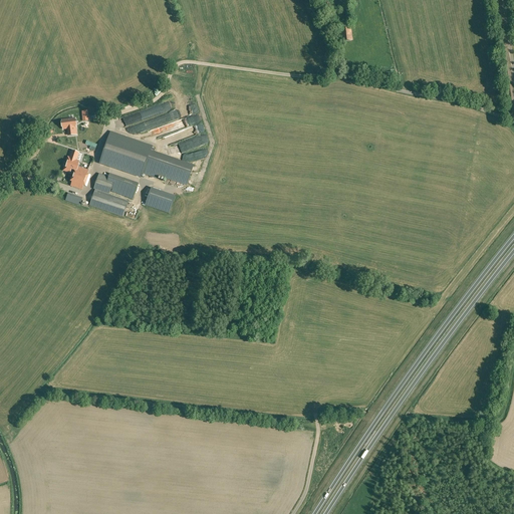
[(328,23),(334,21),(331,12),(325,14),(328,23)]
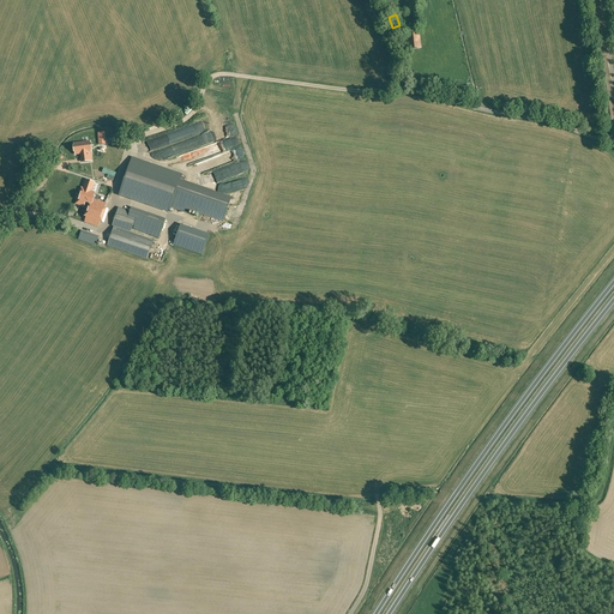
[(420,34),(405,35),(407,50),(421,48),(420,34)]
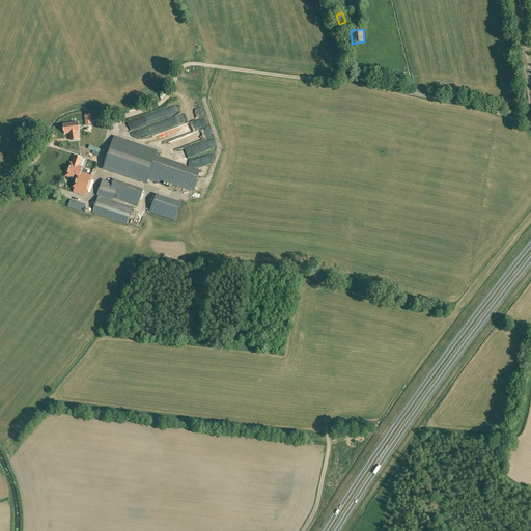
[(159,100),(166,93),(164,90),(156,96),(159,100)]
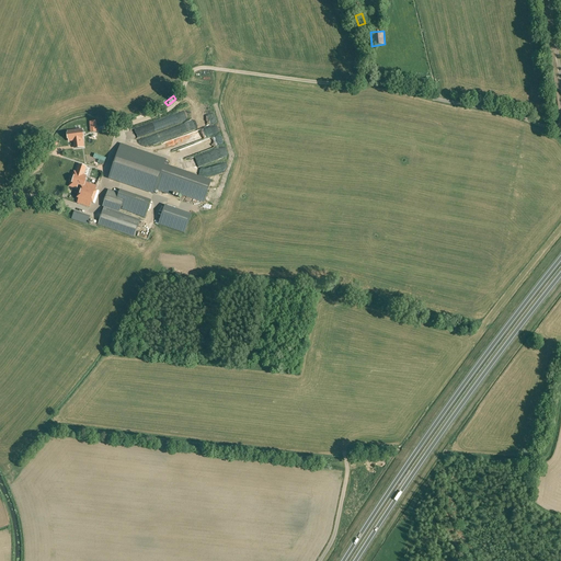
[(86,134),(72,129),(69,138),(73,140),(71,148),(80,150),(82,142),(83,142),(86,134)]
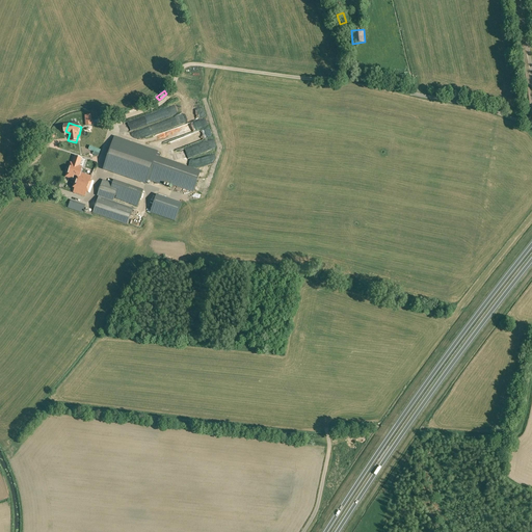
[(114,136),(104,168),(145,183),(147,180),(162,185),(163,181),(167,183),(174,185),(182,187),(193,191),(201,171),(159,158),(160,155),(156,154),(157,151),(114,136)]
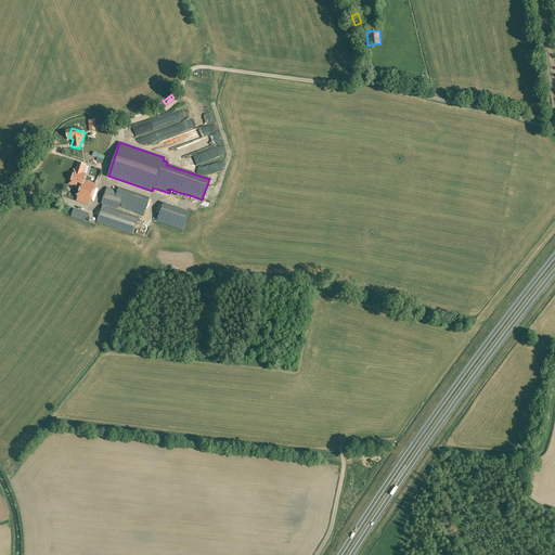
[(69,180),(68,184),(74,188),(76,183),(81,185),(84,180),(86,175),(82,173),(85,166),(77,164),(75,170),(73,170),(72,172),(72,175),(73,176),(71,181),(69,180)]
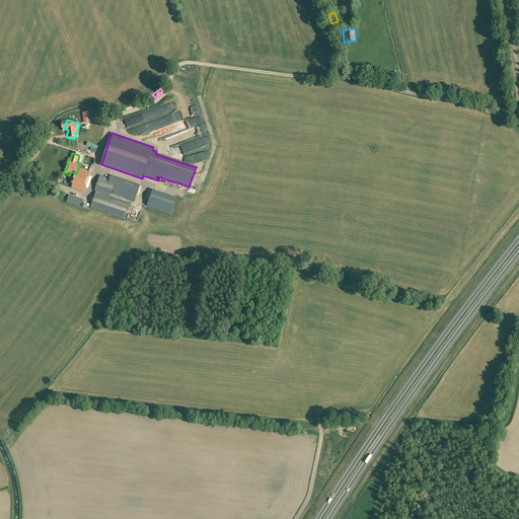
[(78,168),(76,173),(71,188),(83,192),(89,172),(78,168)]
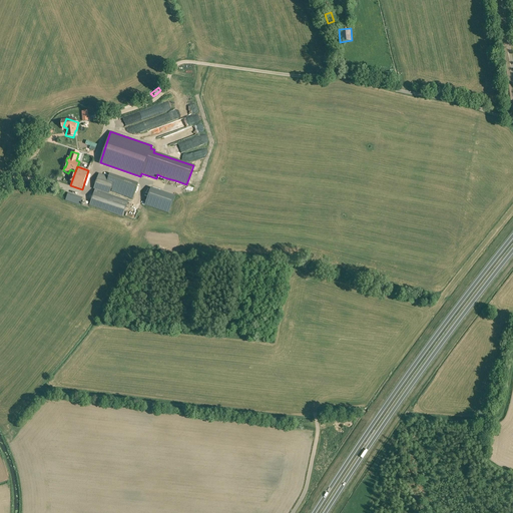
[(109,173),(108,176),(99,173),(94,188),(95,189),(90,205),(123,216),(128,201),(109,194),(110,190),(132,199),(138,183),(109,173)]
